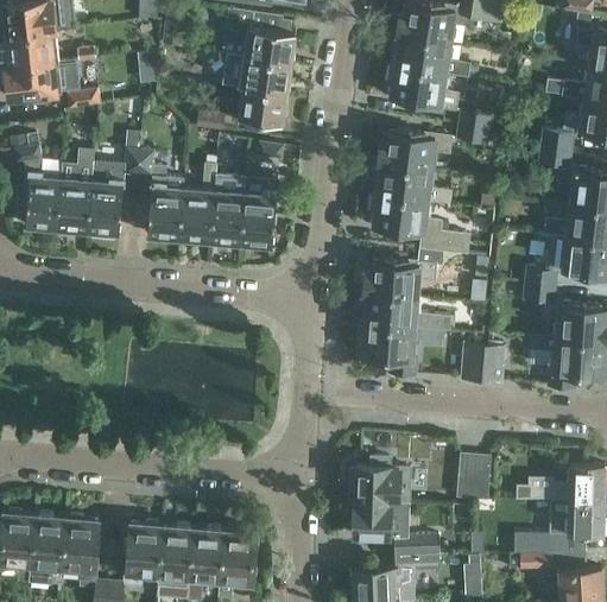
[(2,39),(55,35),(61,33),(58,12),(74,11),(73,0),(68,0),(39,2),(39,0),(32,0),(26,1),(26,5),(4,7),(5,19),(1,23),(2,39)]
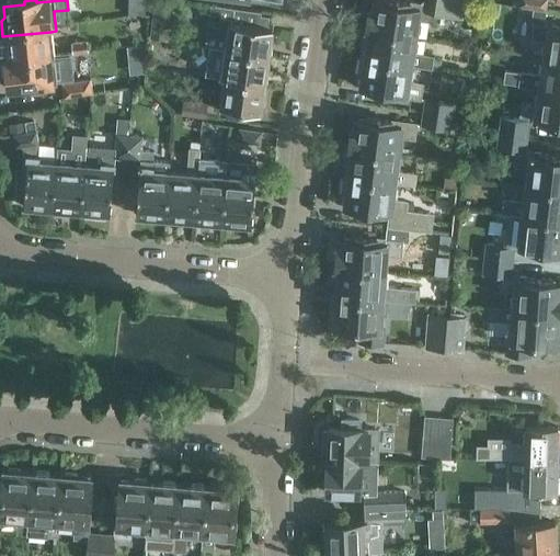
[(368,14),(365,34),(413,42),(415,24),(431,26),(432,18),(463,23),(466,2),(448,0),(424,0),(423,10),(383,3),(381,7),(373,4),(372,15),(368,14)]
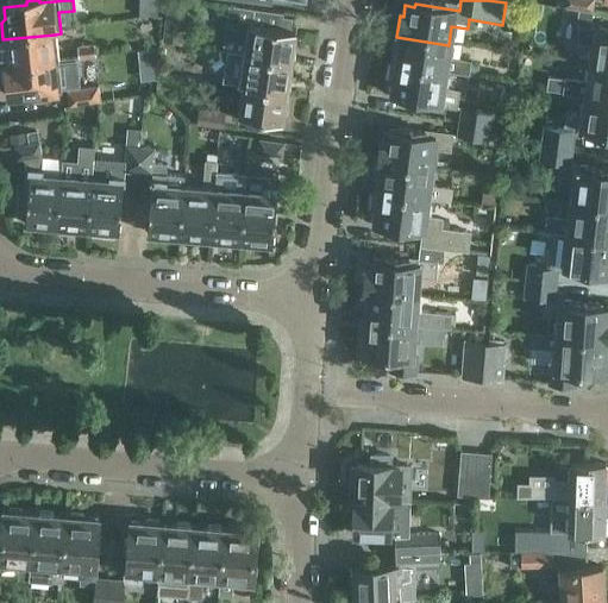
[(595,1),(590,0),(562,0),(561,12),(577,14),(577,16),(591,17),(595,1)]
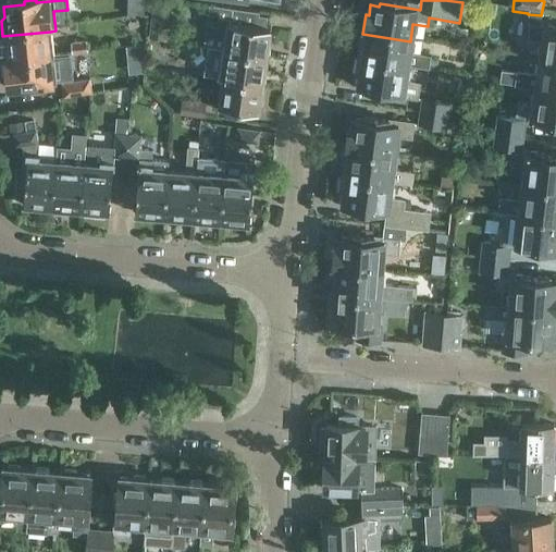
[(167,31),(170,4),(150,2),(147,28),(167,31)]
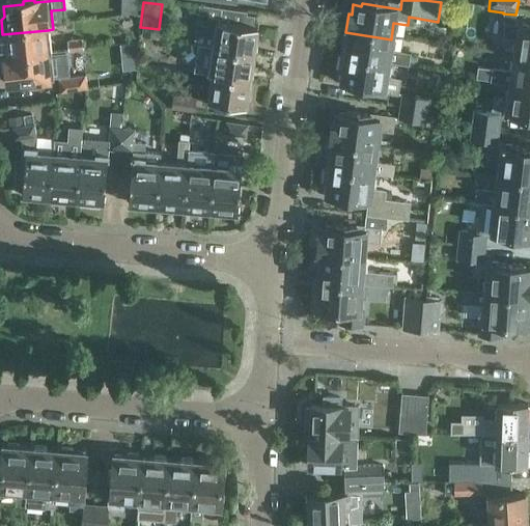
[(188,47),(208,50),(253,56),(257,30),(252,29),(254,19),(246,18),(246,15),(193,6),(188,47)]
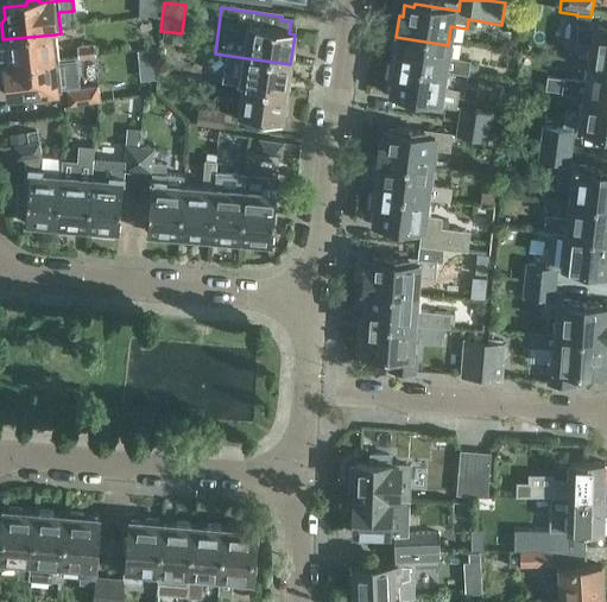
[(590,17),(576,16),(574,30),(577,30),(577,31),(588,32),(590,17)]
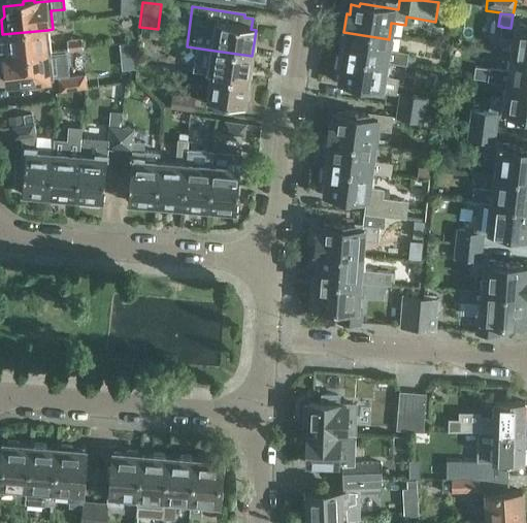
[(158,29),(139,27),(138,40),(157,42),(158,29)]
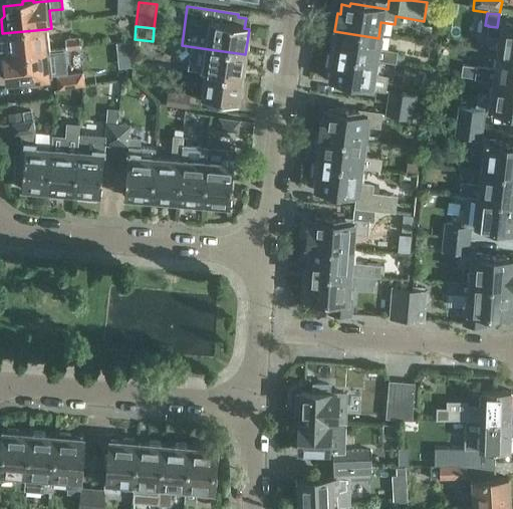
[(512,29),(497,27),(488,26),(486,40),(499,41),(497,58),(512,60),(512,29)]
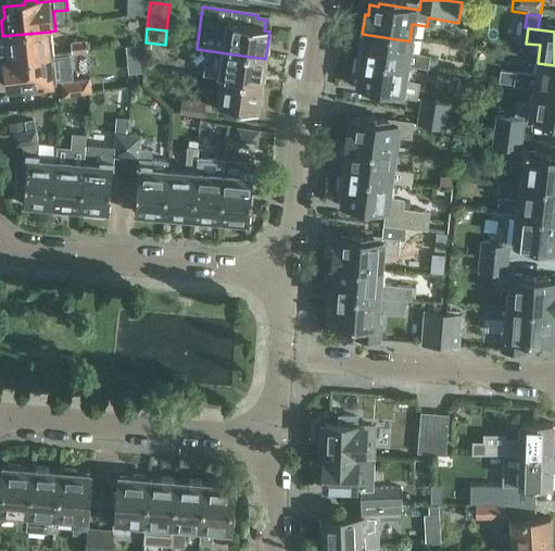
[(50,32),(2,36),(3,48),(8,51),(9,63),(52,59),(50,32)]
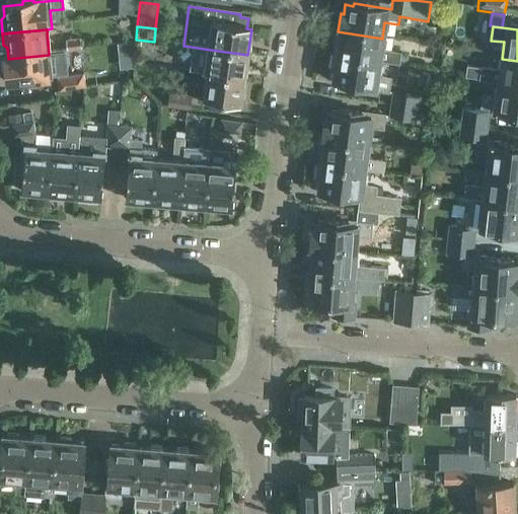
[(338,31),(334,57),(378,64),(397,67),(398,57),(380,54),(382,39),(338,31)]
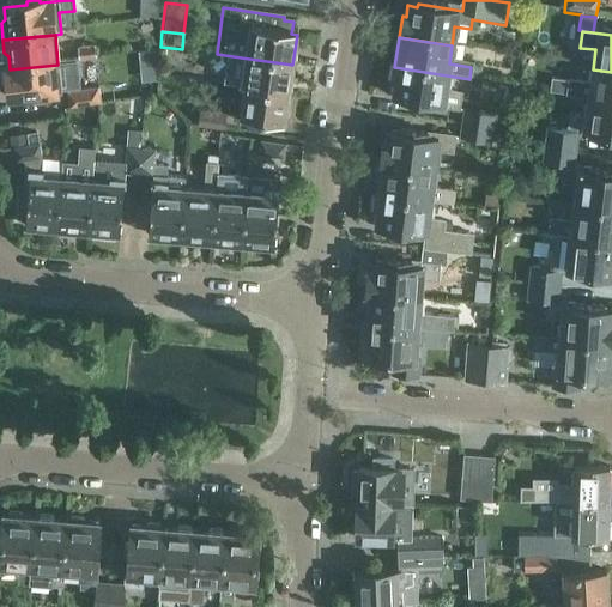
[(292,65),(241,58),(242,59),(249,60),(244,90),(288,96),(292,65)]
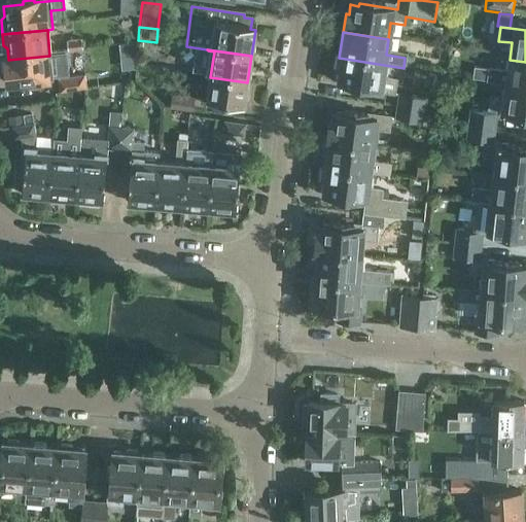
[(53,55),(54,76),(68,76),(68,54),(53,55)]
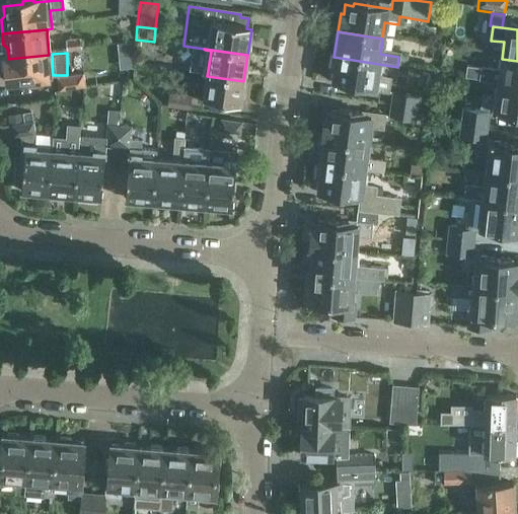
[(49,55),(8,59),(4,59),(7,86),(25,84),(26,88),(39,86),(38,83),(52,82),(49,55)]
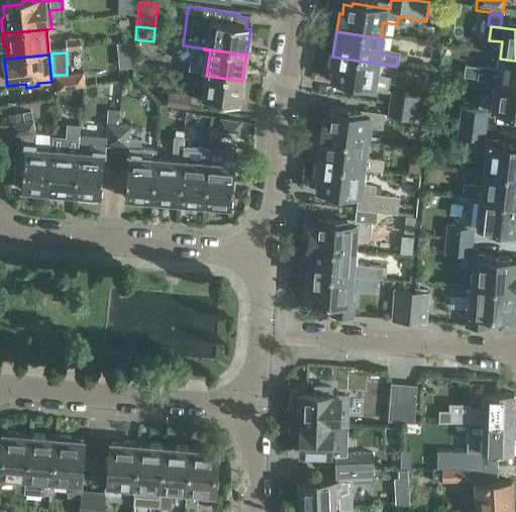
[(377,64),(332,57),(330,74),(333,75),(331,84),(339,85),(339,88),(386,95),(388,82),(375,80),(377,64)]
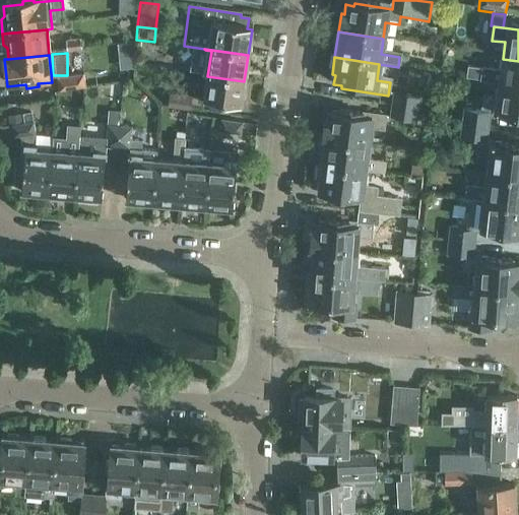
[(467,70),(465,82),(499,86),(518,88),(518,61),(503,59),(501,74),(467,70)]
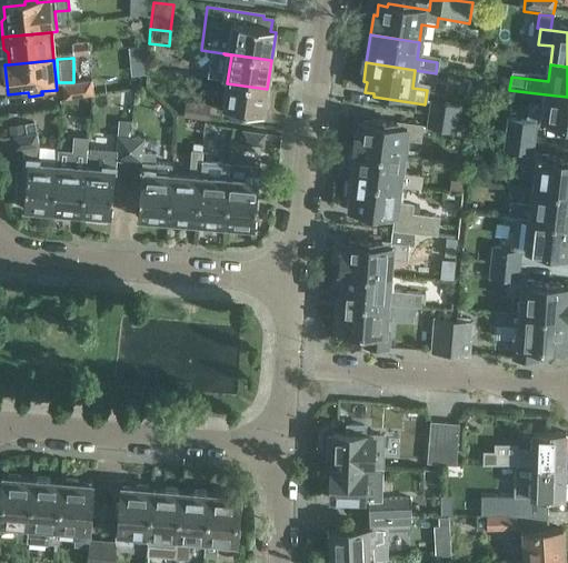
[(105,81),(61,89),(63,104),(107,97),(105,81)]
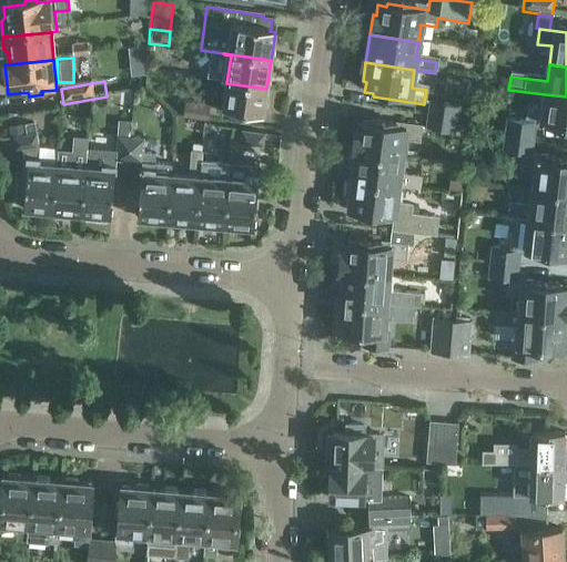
[(226,83),(222,112),(262,118),(266,89),(226,83)]
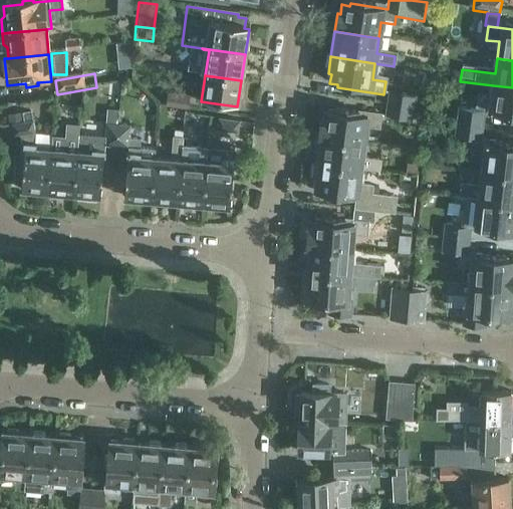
[(458,110),(456,125),(482,130),(483,115),(512,118),(512,87),(493,85),(491,101),(477,99),(475,112),(458,110)]
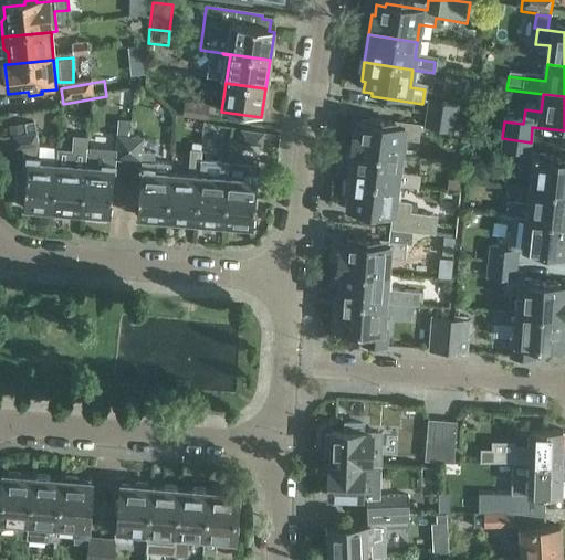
[(427,104),(425,118),(454,124),(457,108),(427,104)]
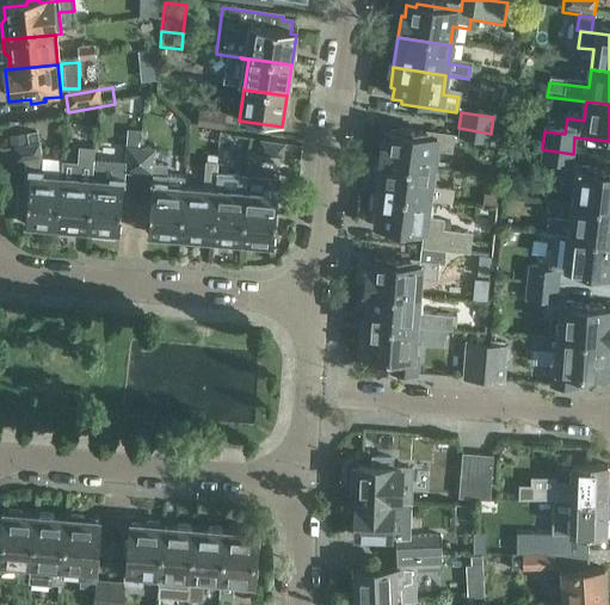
[(216,131),(245,136),(246,123),(217,119),(216,131)]
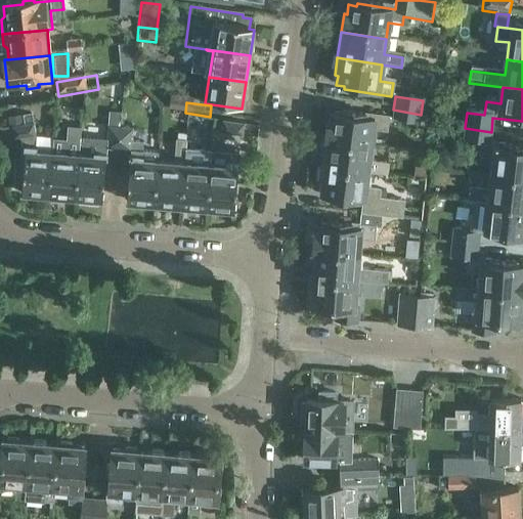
[(393,110),(391,122),(420,126),(421,115),(393,110)]
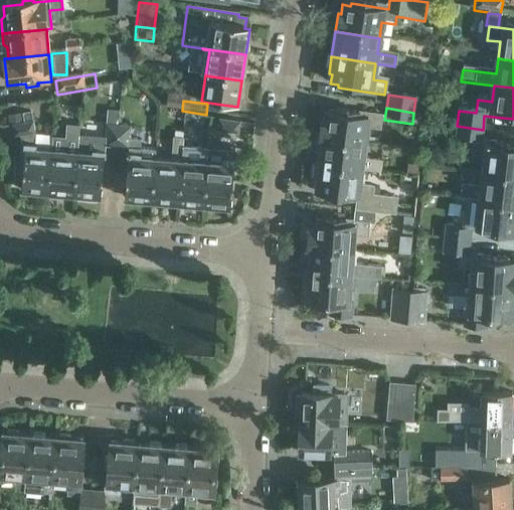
[(321,124),(319,141),(364,146),(366,131),(379,132),(380,119),(334,113),(334,116),(325,115),(324,125),(321,124)]
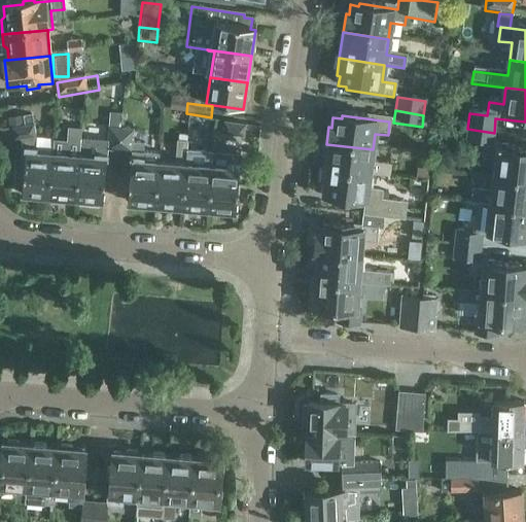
[(25,118),(10,120),(13,142),(21,142),(16,187),(22,187),(21,198),(48,200),(51,157),(37,155),(35,136),(34,127),(27,128),(25,118)]
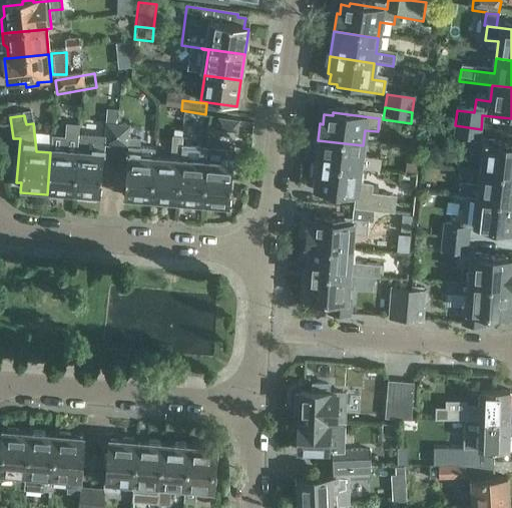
[(76,155),(72,196),(99,199),(103,154),(103,147),(115,148),(117,126),(117,127),(118,117),(106,116),(105,125),(104,139),(94,138),(92,153),(90,156),(76,155)]
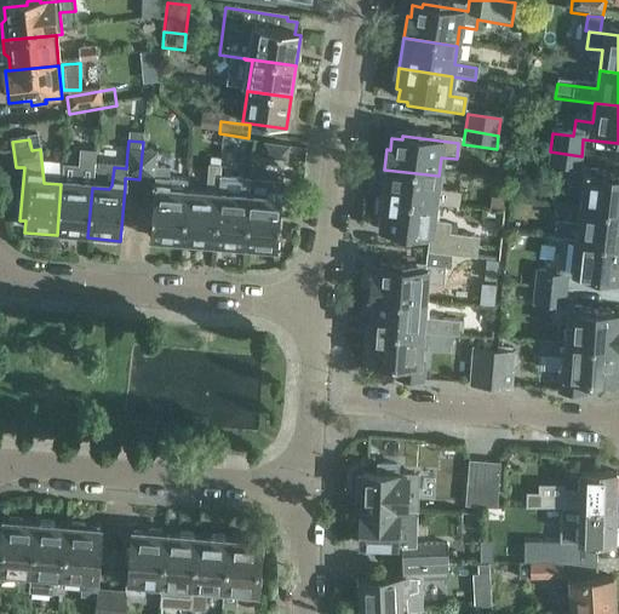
[(264,147),(262,160),(287,164),(288,149),(264,147)]
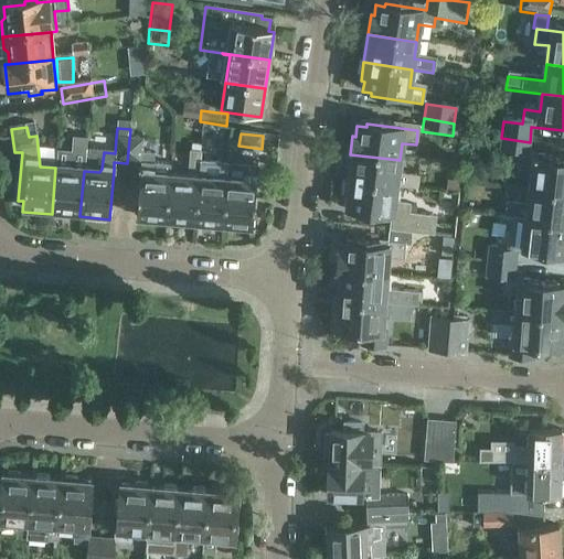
[(88,138),(88,148),(115,149),(115,139),(88,138)]
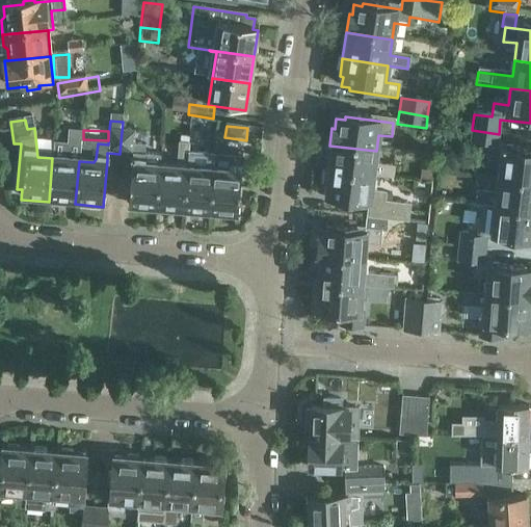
[(499,134),(472,130),(471,145),(488,147),(486,162),(500,163),(499,179),(530,183),(530,152),(497,148),(499,134)]
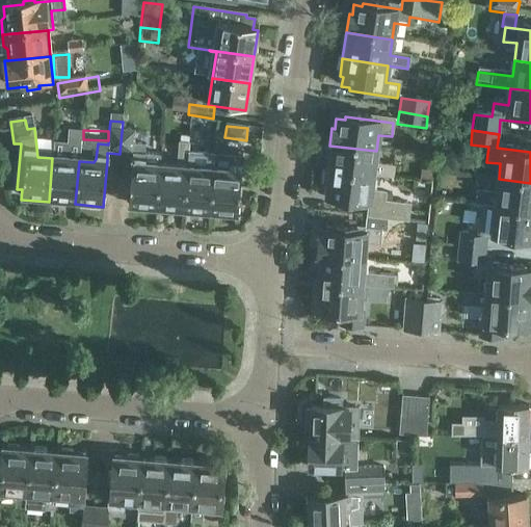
[(122,131),(120,154),(132,155),(128,208),(156,210),(160,167),(143,166),(145,148),(134,147),(135,133),(122,132),(122,131)]
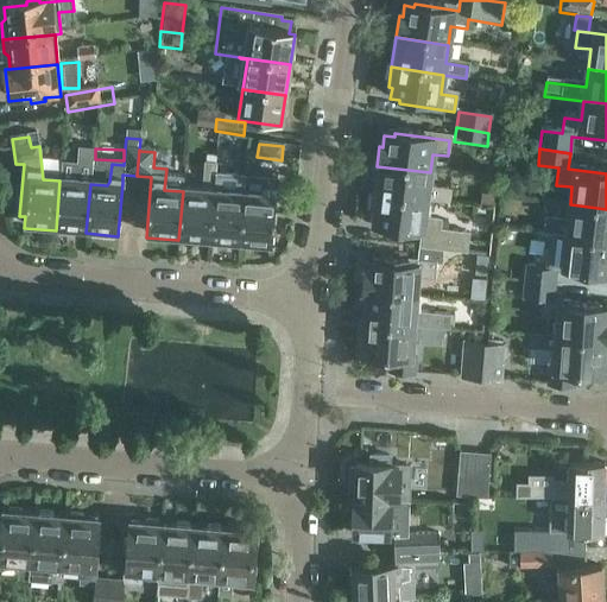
[(59,181),(56,230),(86,233),(90,184),(93,156),(82,154),(78,183),(59,181)]
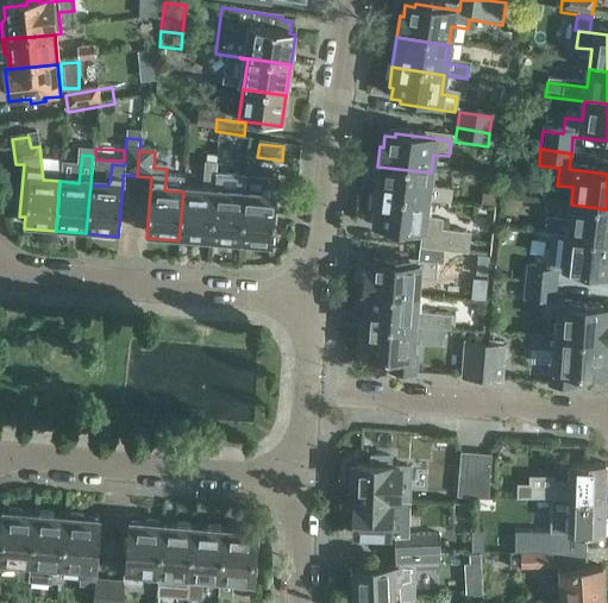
[(183,192),(179,240),(210,244),(215,165),(205,164),(202,193),(183,192)]
